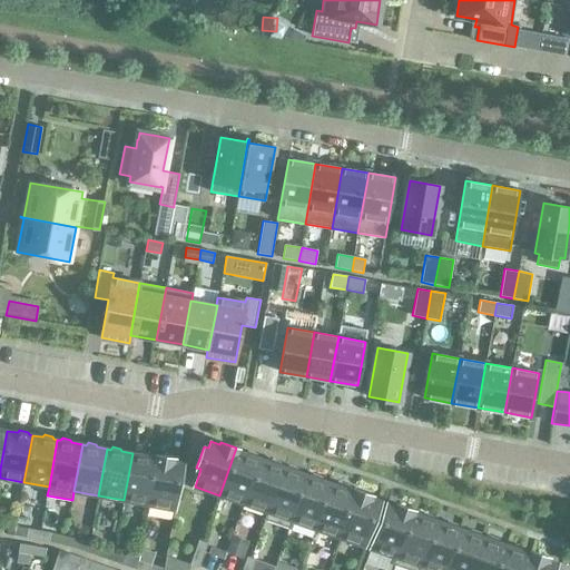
[(244,503),(259,459),(256,458),(255,454),(247,452),(245,454),(236,451),(237,448),(236,448),(219,495),(244,503)]
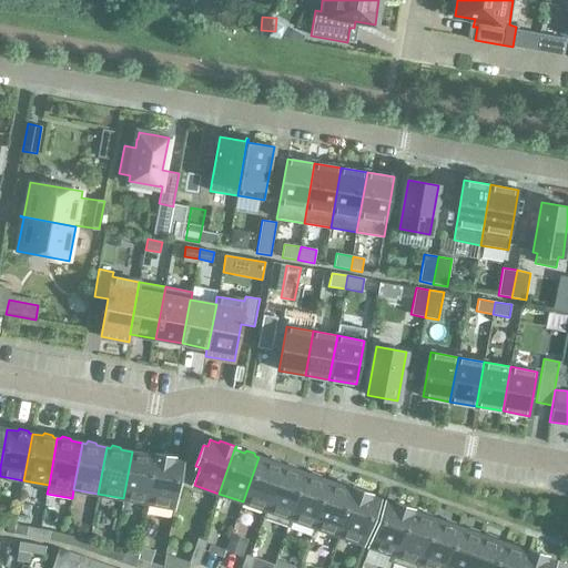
[(132,452),(123,498),(148,503),(156,454),(155,454),(155,456),(146,454),(145,452),(138,450),(135,453),(132,452)]
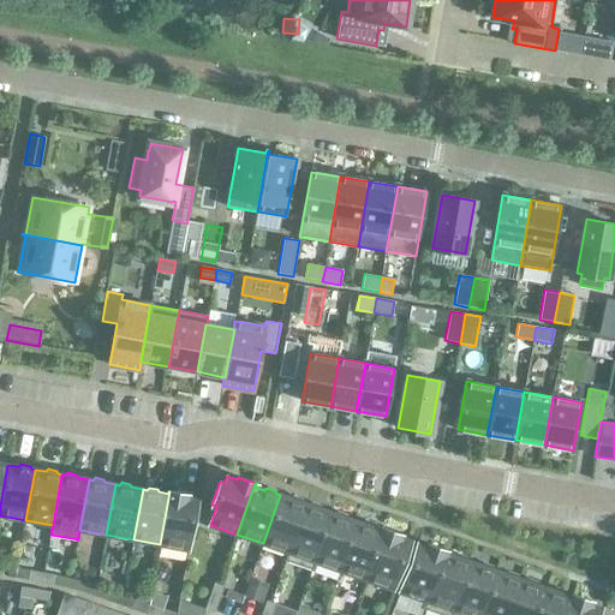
[(169,491),(160,544),(189,550),(197,499),(186,497),(187,494),(169,491)]
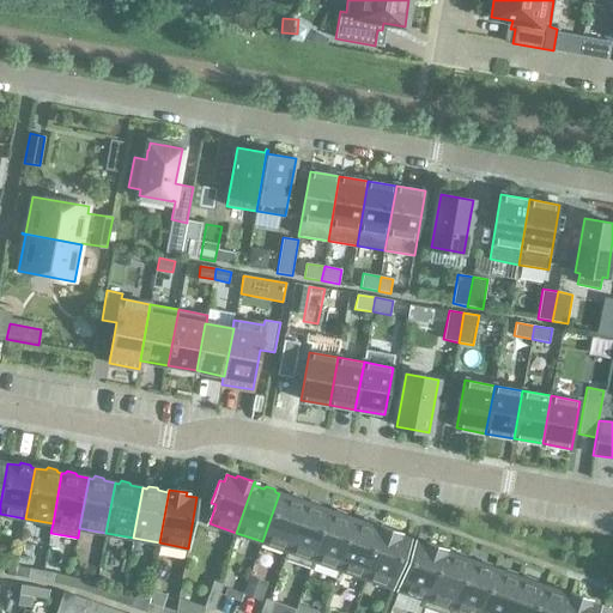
[(279,493),(262,541),(286,551),(284,558),(285,559),(304,502),(301,501),(301,498),(292,495),(290,497),(279,493)]
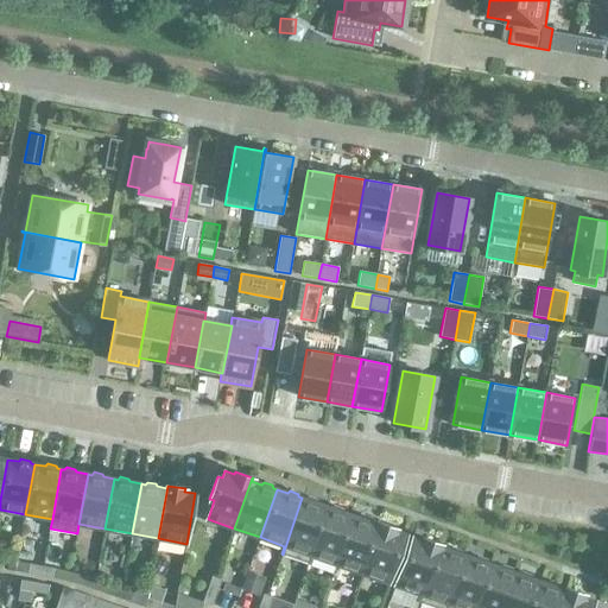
[(302,498),(283,555),(308,563),(328,507),(317,504),(316,500),(309,498),(306,500),(302,498)]
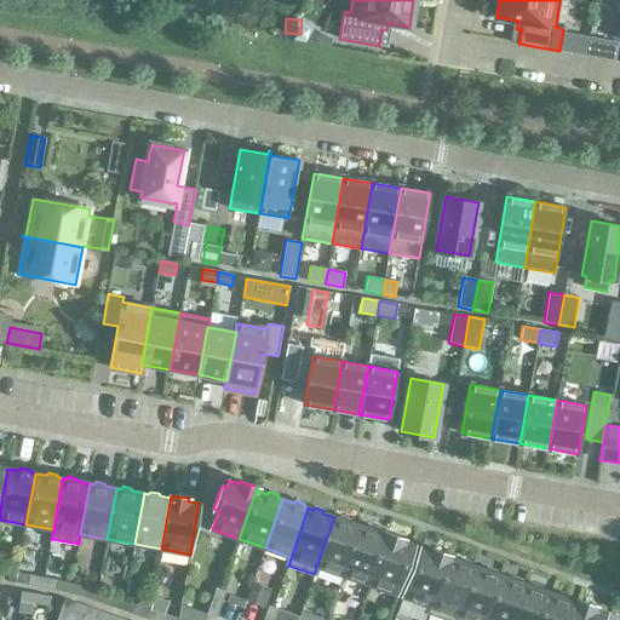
[(334,517),(314,574),(315,575),(319,567),(343,575),(360,527),(350,522),(349,520),(340,516),(338,518),(334,517)]
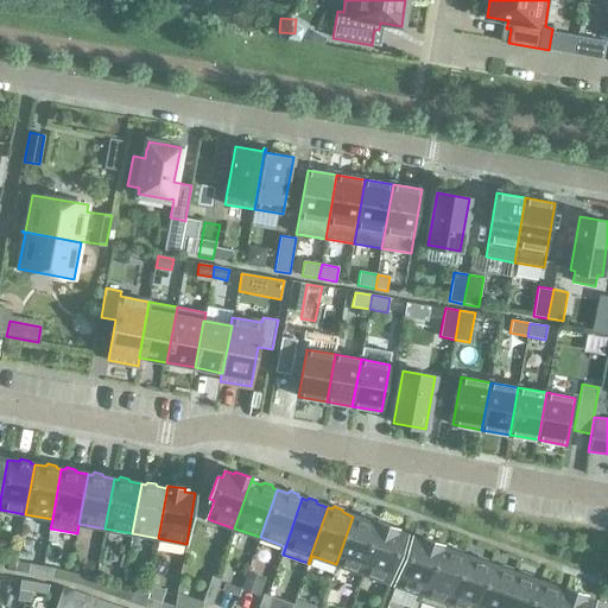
[(353,517),(336,564),(362,574),(380,523),(379,523),(378,525),(368,521),(367,518),(360,515),(358,518),(353,517)]
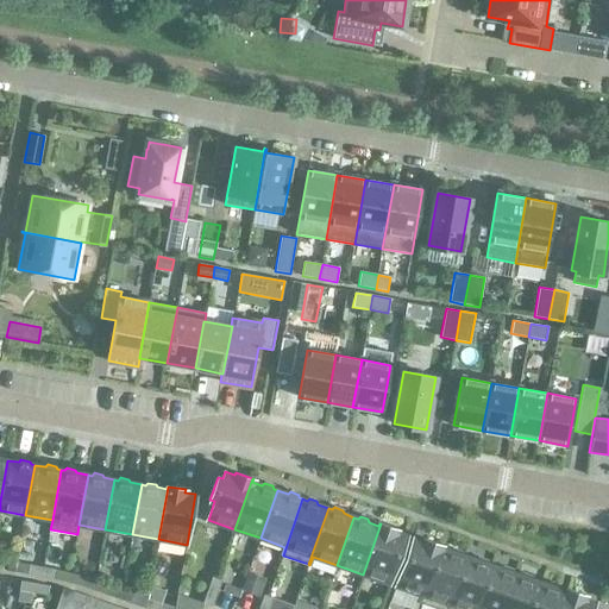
[(381,523),(363,575),(389,584),(406,535),(396,532),(397,529),(381,523)]
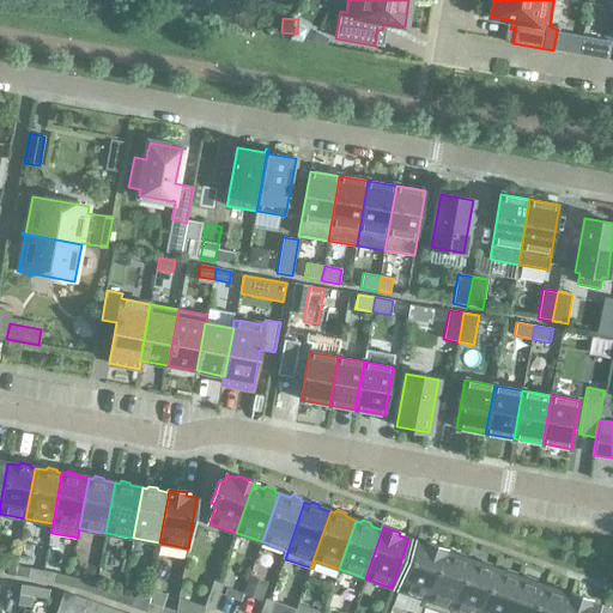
[(423,607),(443,548),(428,542),(426,545),(416,541),(399,590),(424,599),(422,607),(423,607)]
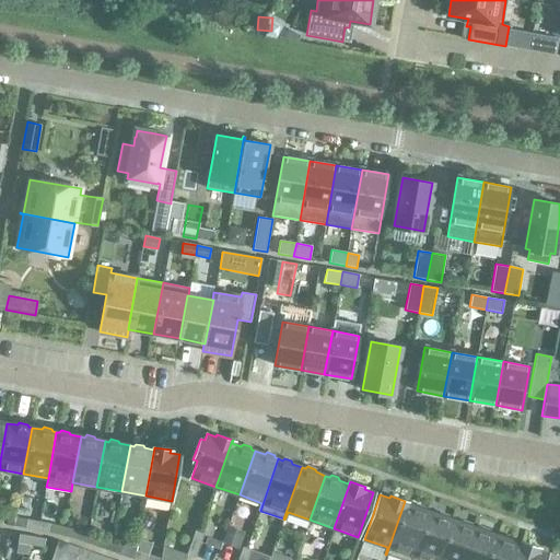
[(400,559),(410,559),(428,511),(424,510),(424,508),(417,504),(415,506),(406,503),(406,501),(405,501),(386,555),(400,559)]
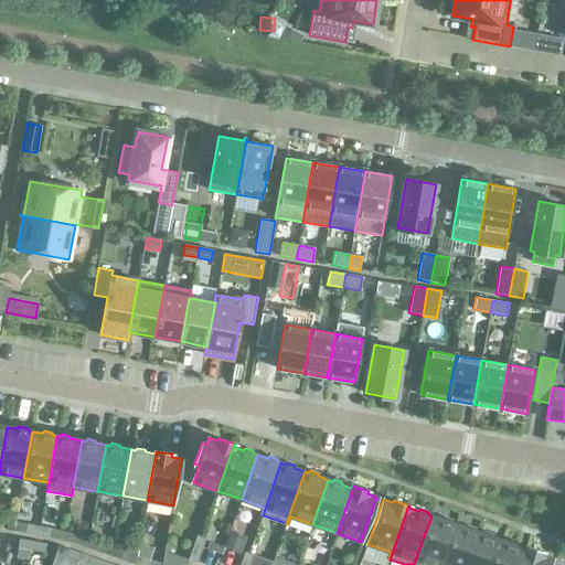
[(432,515),(414,564),(415,564),(417,561),(428,564),(440,564),(456,524),(452,523),(451,520),(444,518),(441,520),(432,515)]
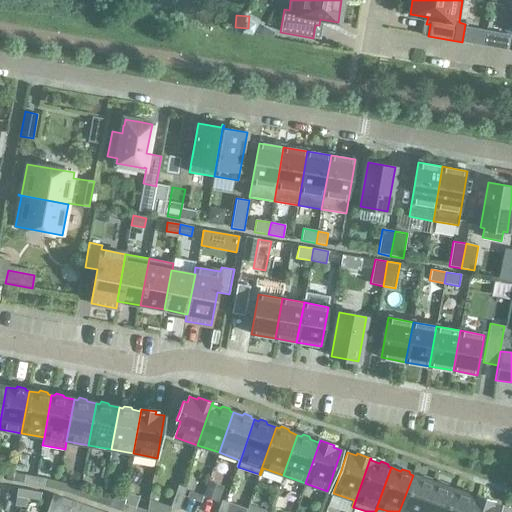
[(35,485),(36,477),(24,475),(23,483),(35,485)]
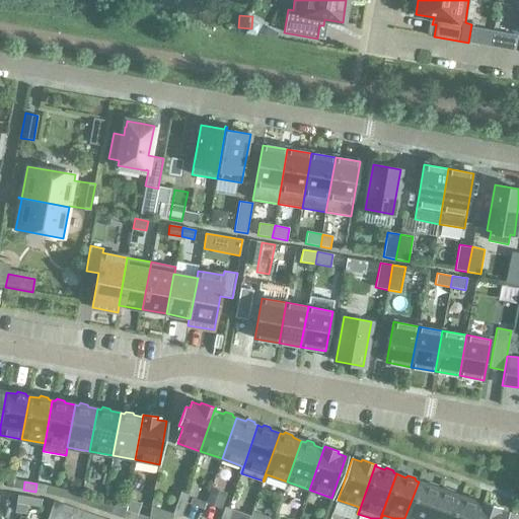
[(419,482),(404,518),(429,518),(440,490),(437,489),(437,486),(430,483),(428,485),(419,482)]
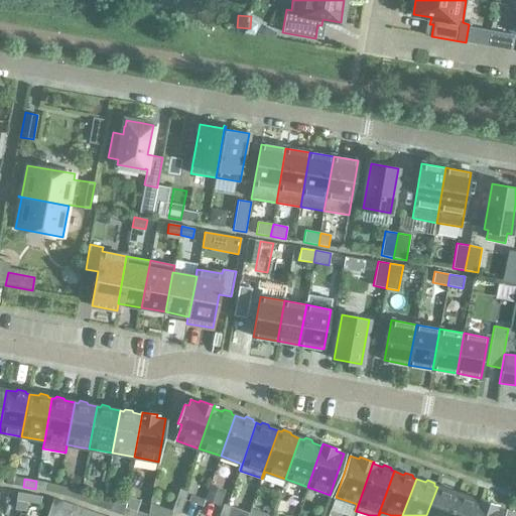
[(47,491),(48,483),(36,481),(35,489),(47,491)]
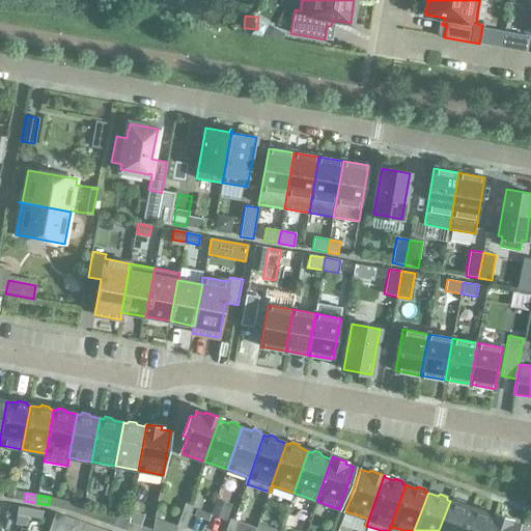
[(450,501),(439,530),(465,530),(473,508),(464,505),(463,502),(455,500),(453,502),(450,501)]
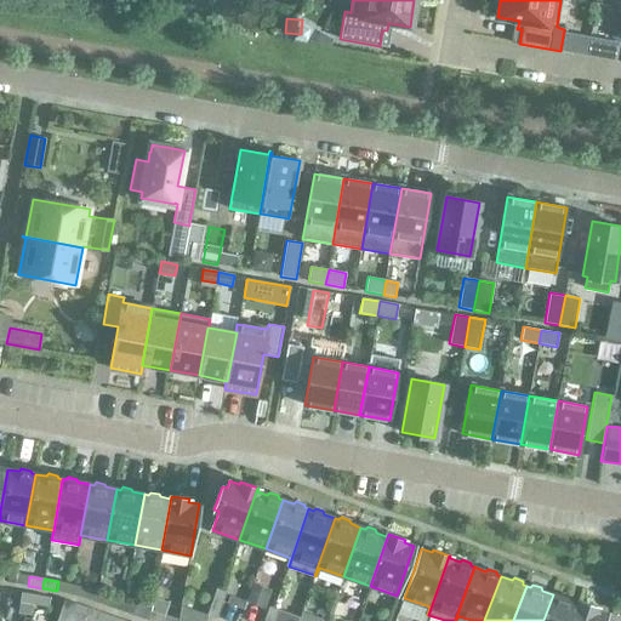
[(95,602),(97,592),(84,587),(80,597),(95,602)]
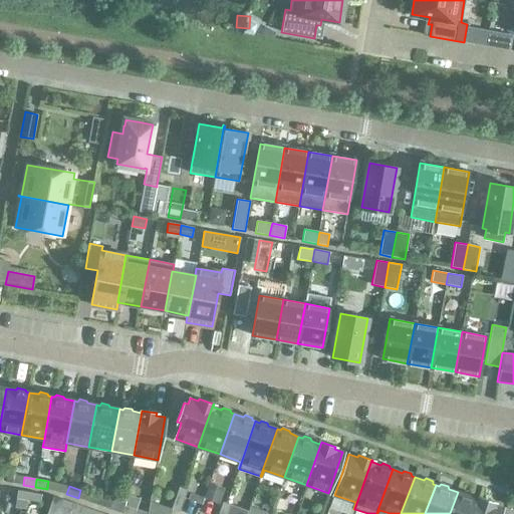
[(211,486),(206,498),(218,502),(222,490),(211,486)]
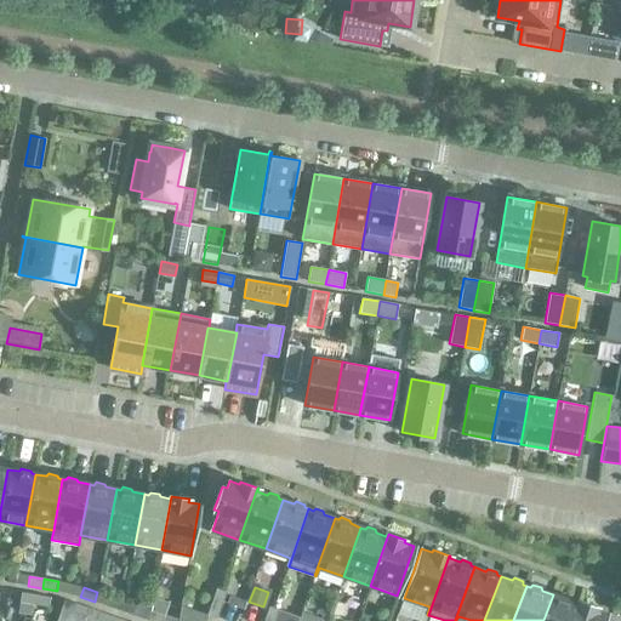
[(222,605),(227,591),(217,588),(212,602),(222,605)]
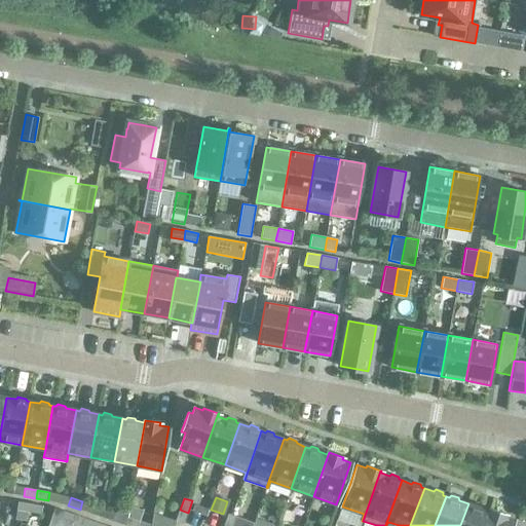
[(29,512),(31,503),(19,501),(16,510),(29,512)]
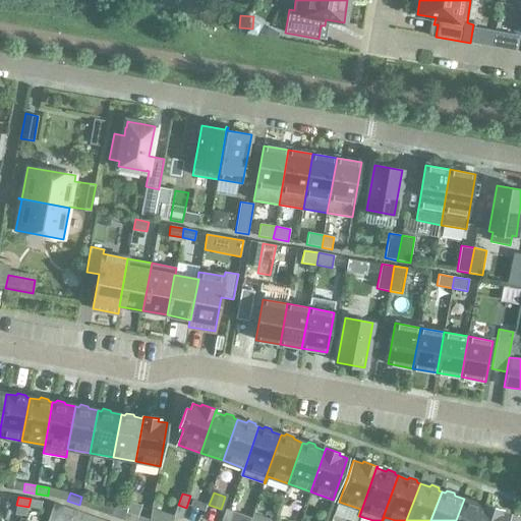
[(91,509),(94,501),(81,497),(79,505),(91,509)]
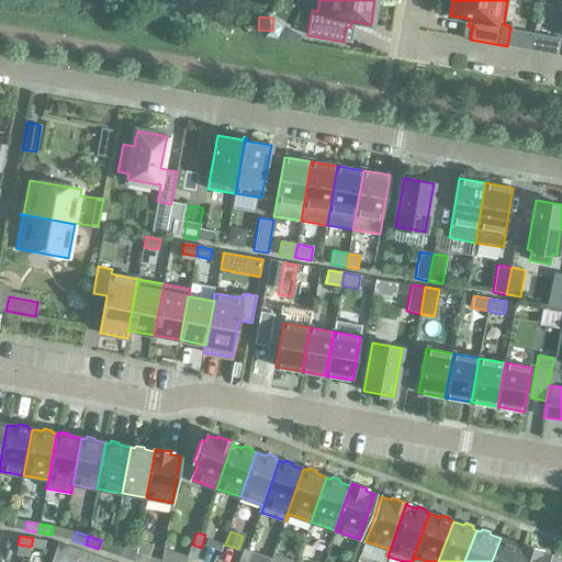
[(501,538),(492,561),(518,561),(525,543),(524,543),(523,546),(514,543),(514,540),(506,537),(504,539),(501,538)]
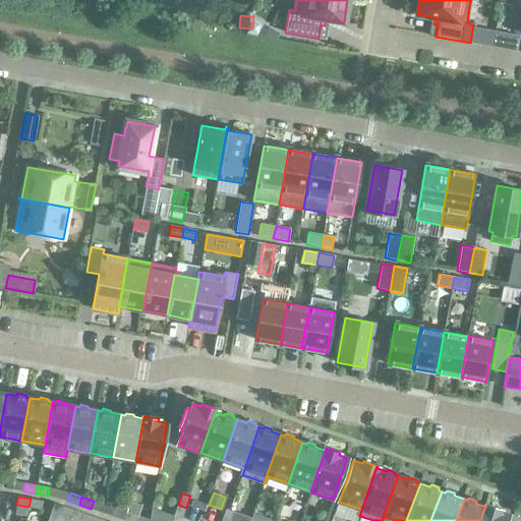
[(41,509),(42,501),(31,499),(29,507),(41,509)]
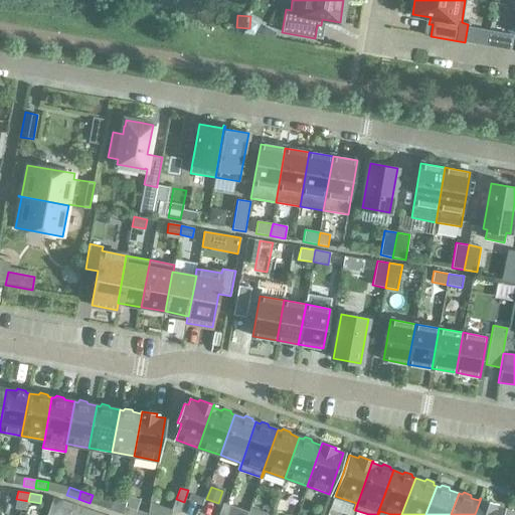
[(190,494),(188,500),(202,505),(204,499),(190,494)]
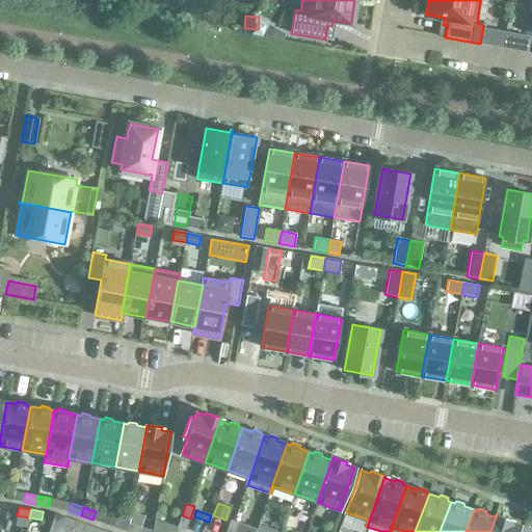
[(519,531),(517,531),(520,526),(510,523),(511,520),(497,514),(490,531),(519,531)]
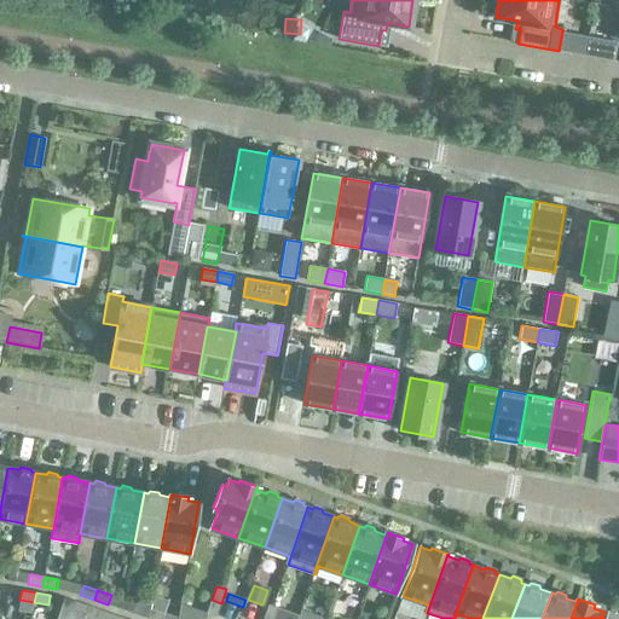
[(217,617),(221,603),(212,600),(207,614),(217,617)]
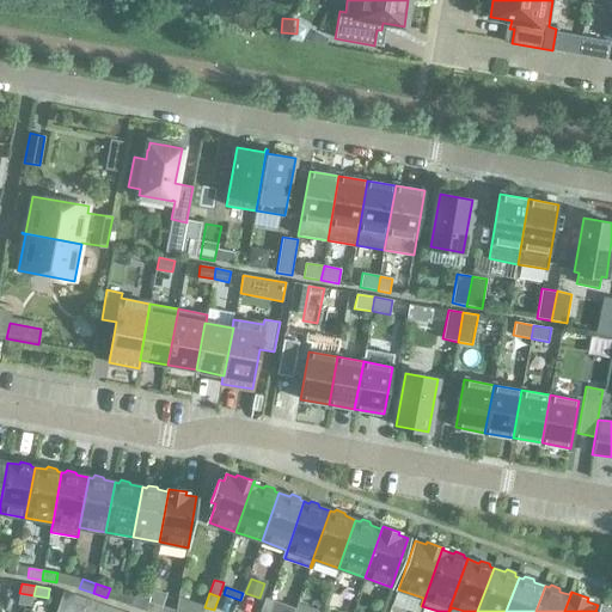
[(71,604),(75,605),(84,609),(87,599),(74,594),(71,604)]
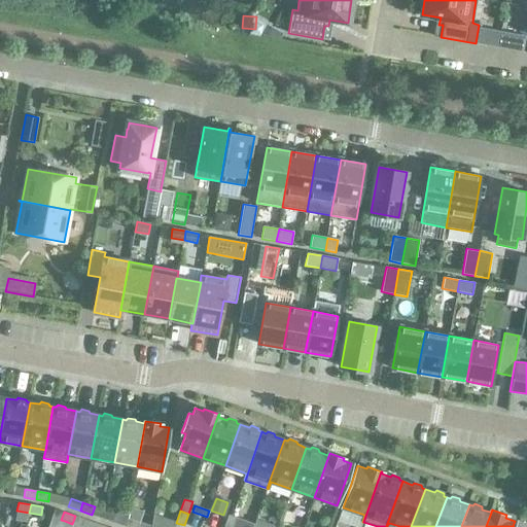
[(125,526),(128,518),(116,514),(113,522),(125,526)]
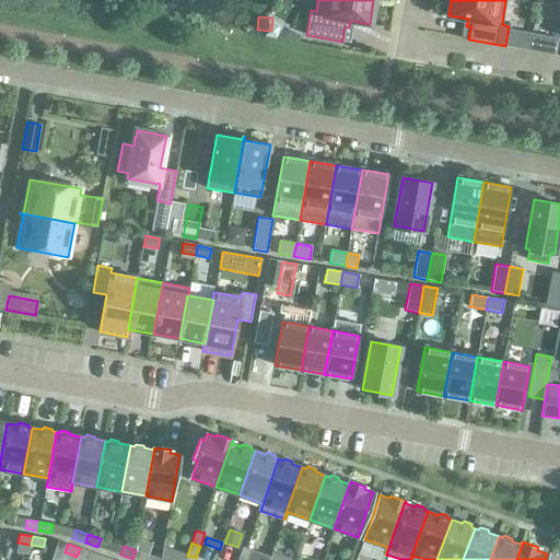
[(241,559),(247,559),(252,550),(243,547),(238,559),(241,559)]
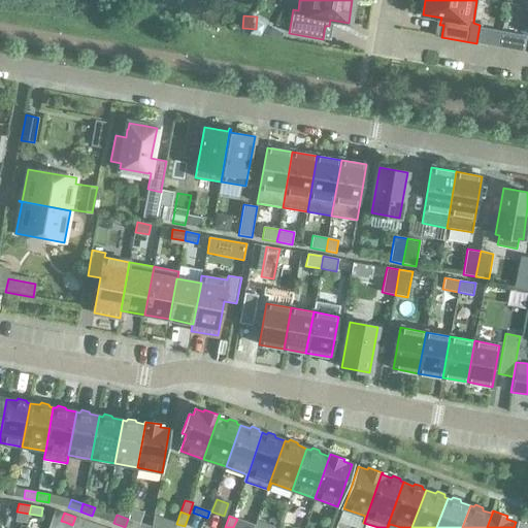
[(127,527),(137,527),(140,523),(128,519),(125,527),(127,527)]
